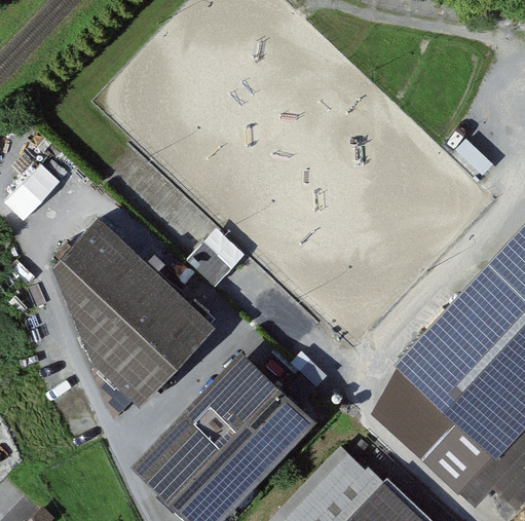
[(228,330),(112,219),(73,260),(109,365),(154,408),(228,330)]
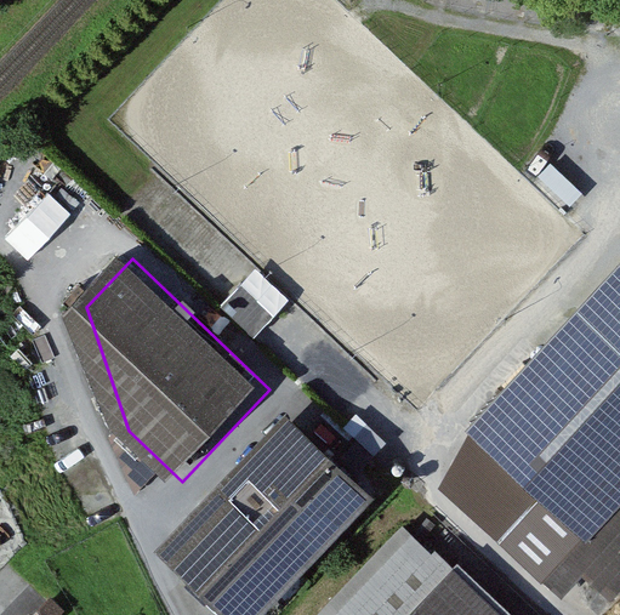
[(619,266),(465,436),(490,459),(450,502),(561,604),(581,581),(609,608),(619,596),(619,266)]
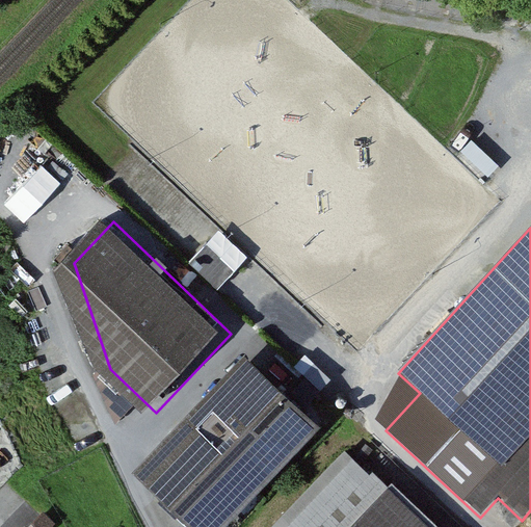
[(221,233),(191,266),(221,293),(251,259),(221,233)]
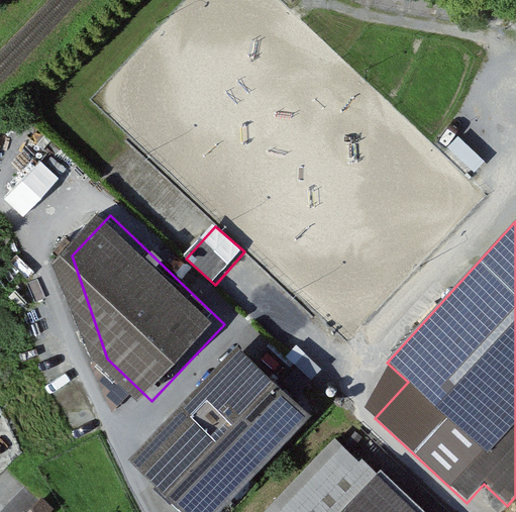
[(219,511),(310,417),(235,345),(126,461),(181,511),(219,511)]
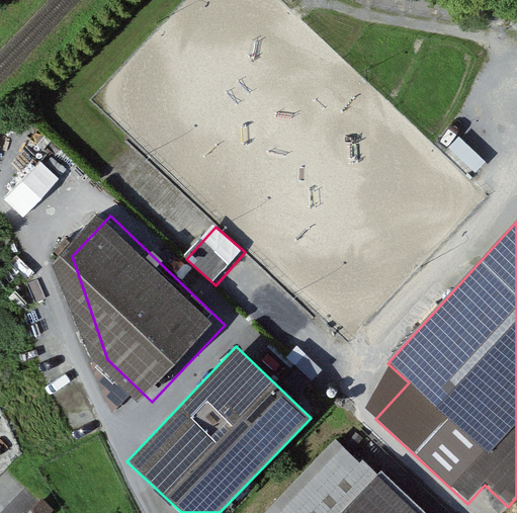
[(128,423),(142,410),(115,386),(102,399),(128,423)]
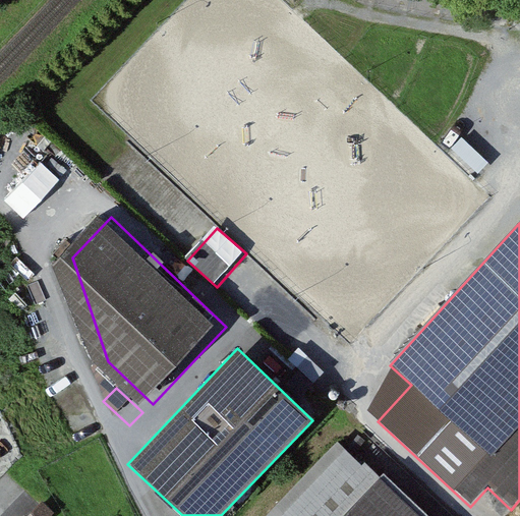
[(359,515),(387,488),(352,455),(294,515),(359,515)]
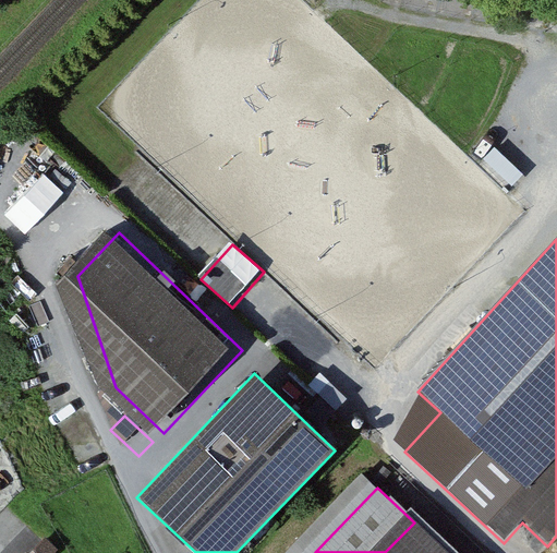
[(463,552),(422,514),(414,523),(385,552),(463,552)]
